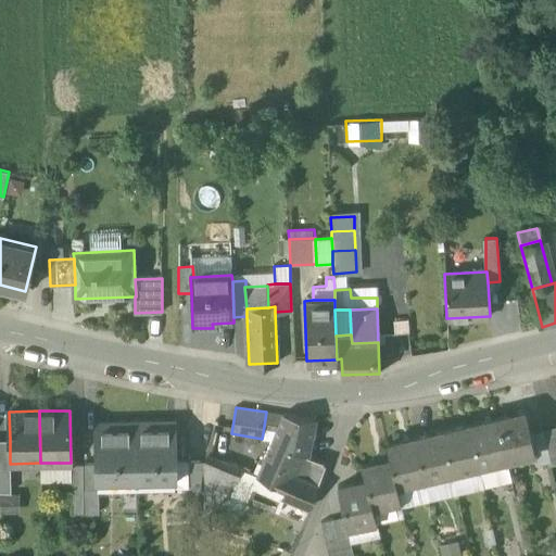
[(282,415),(266,412),(264,427),(277,429),(282,415)]
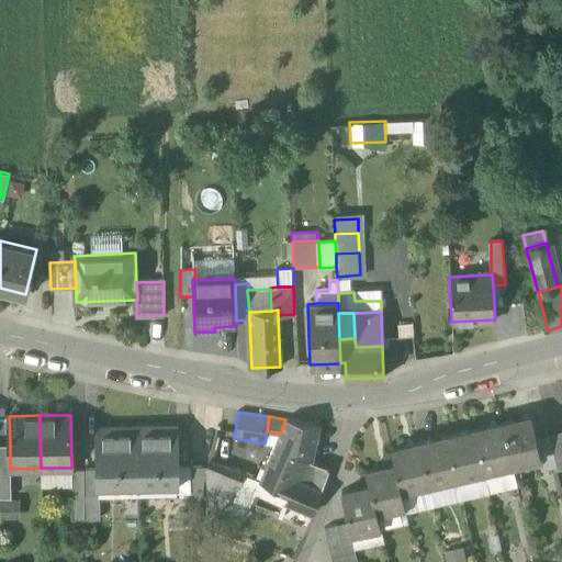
[(530,418),(503,425),(513,465),(540,459),(536,439),(530,418)]
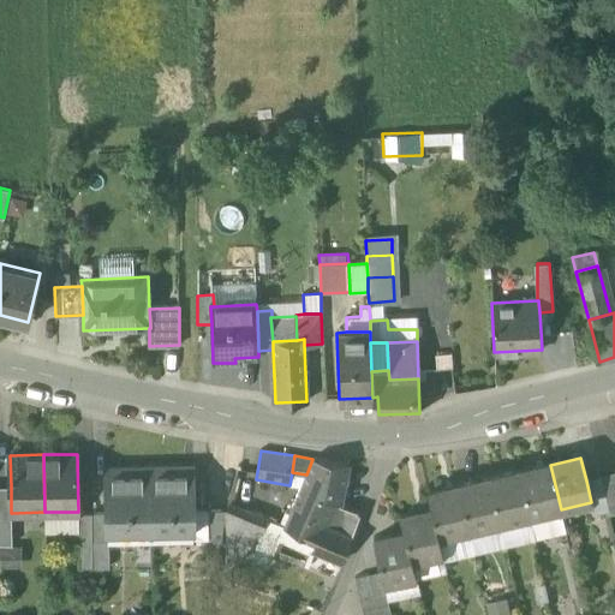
[(347,465),(312,459),(306,475),(300,487),(333,502),(334,501),(340,503),(341,501),(347,465)]
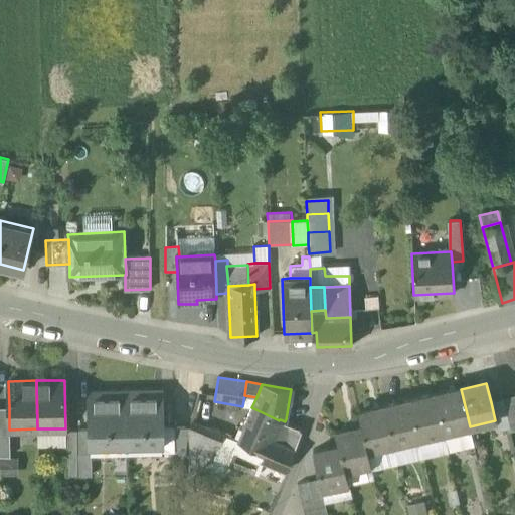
[(461,389),(436,395),(444,433),(470,426),(461,389)]
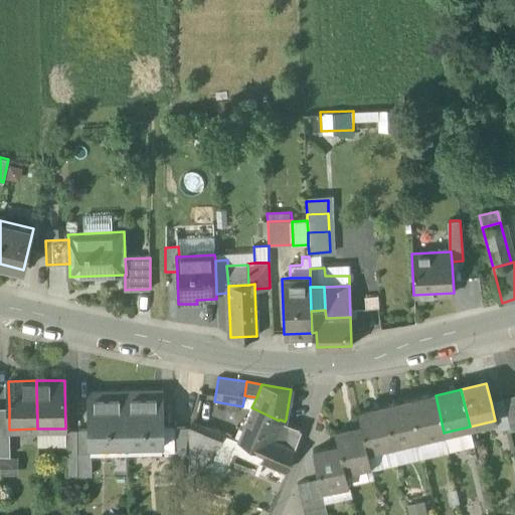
[(161,390),(125,391),(126,440),(160,439),(162,439),(162,426),(161,390)]
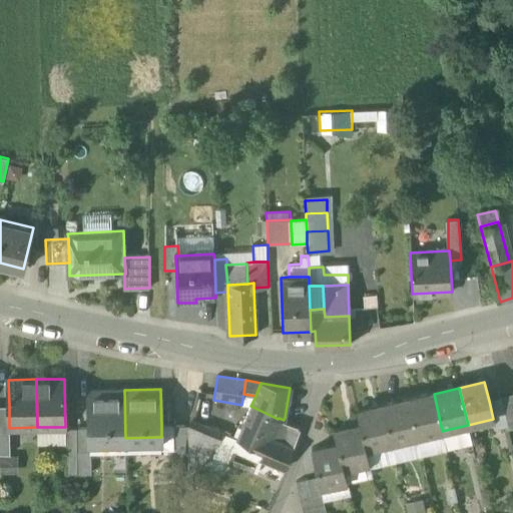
[(125,438),(124,390),(88,390),(89,427),(89,439),(91,439),(125,438)]
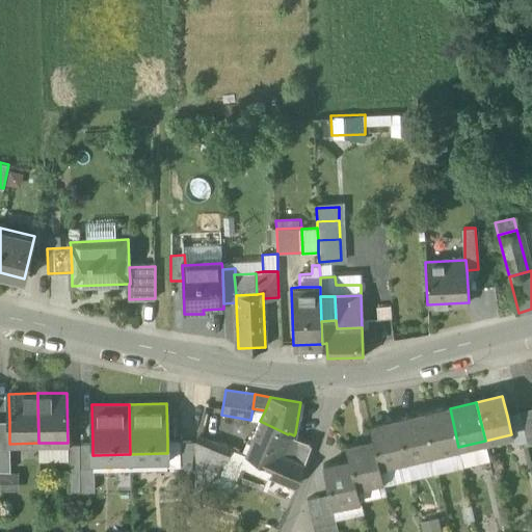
[(450,408),(423,415),(432,453),(458,447),(450,408)]
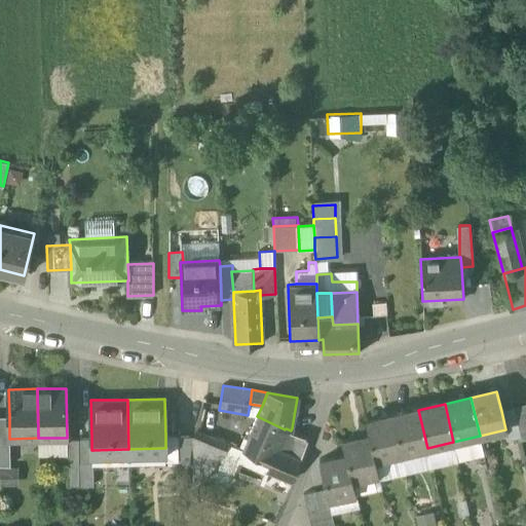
[(525,404),(514,408),(521,437),(521,440),(525,438),(525,404)]
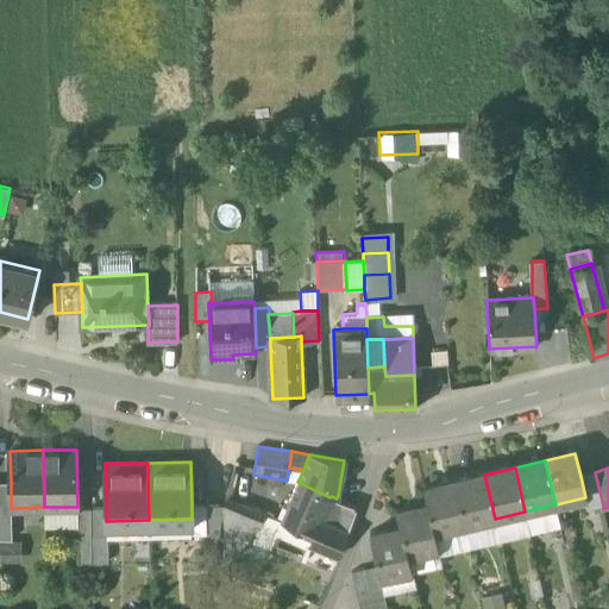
[(595,472),(581,476),(585,497),(588,508),(603,506),(595,472)]
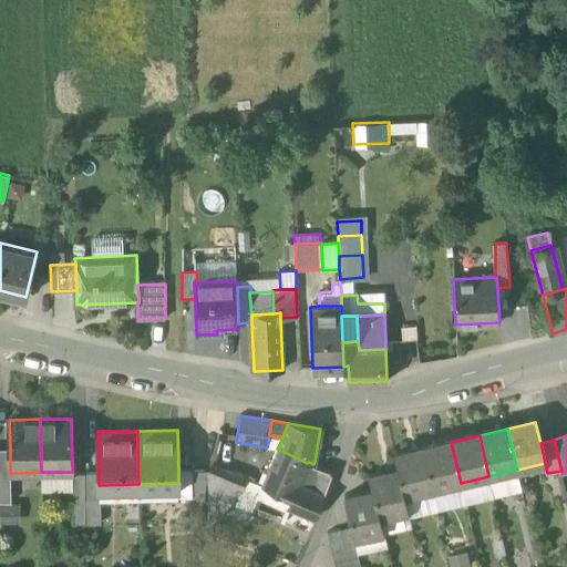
[(451,442),(423,449),(433,490),(461,483),(451,442)]
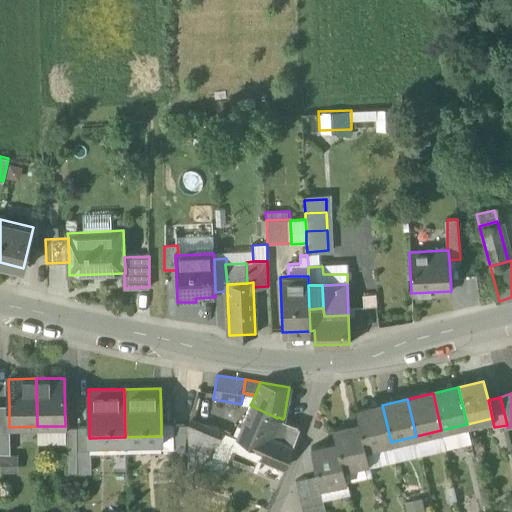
[(9,404),(0,404),(0,452),(10,453),(10,427),(9,427),(9,404)]
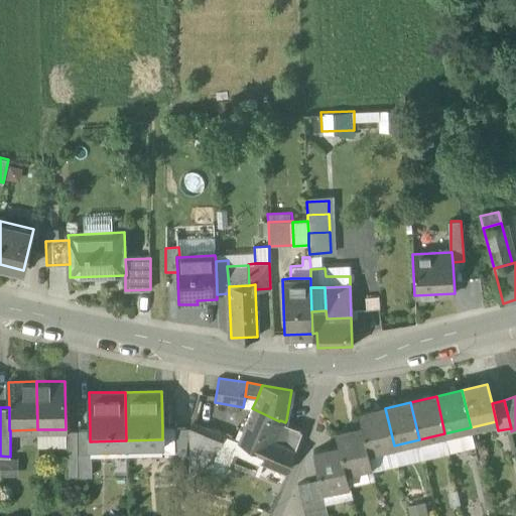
[(279,421),(252,408),(244,428),(273,438),(279,421)]
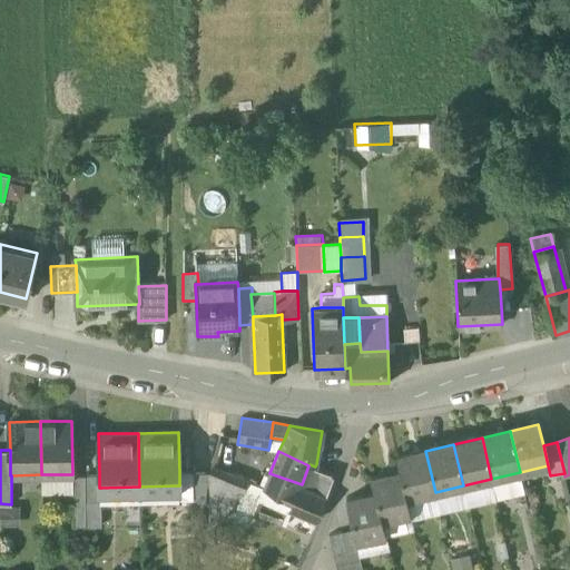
[(425,451),(397,458),(400,470),(408,499),(435,492),(425,451)]
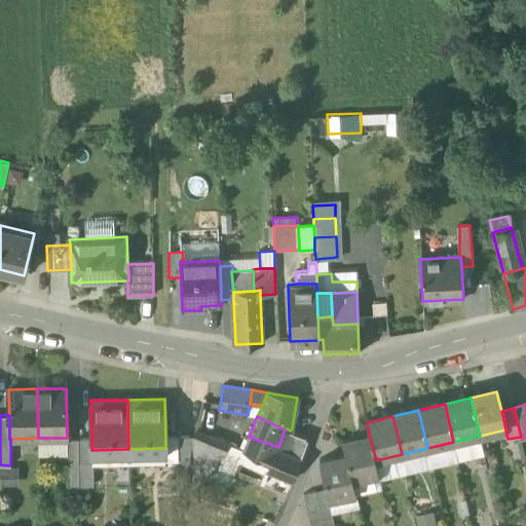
[(278,447),(278,448),(291,452),(297,434),(292,428),(291,430),(286,428),(285,429),(278,447)]
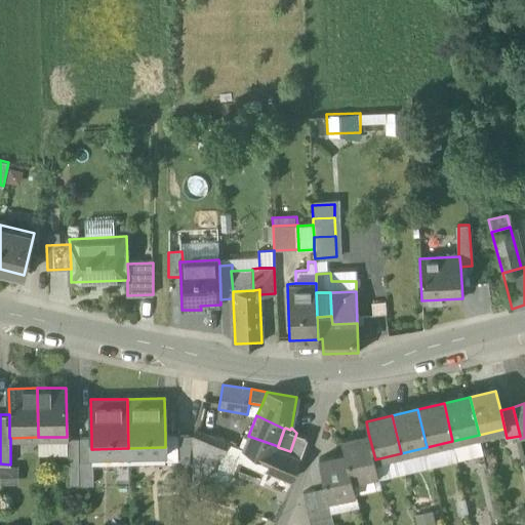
[(227,442),(196,430),(194,436),(190,449),(189,449),(188,463),(200,468),(203,459),(217,466),(225,446),(227,442)]
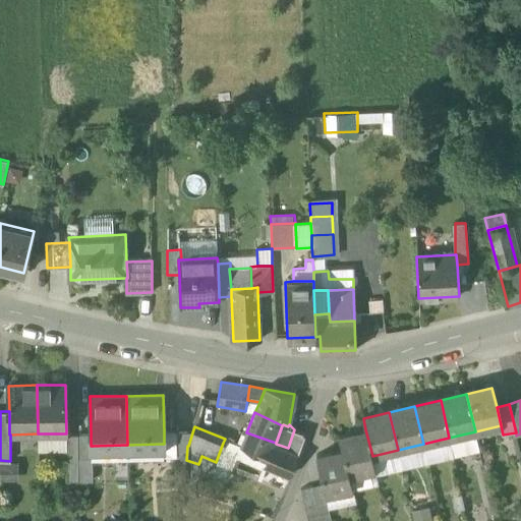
[(294,429),(288,448),(297,451),(303,432),(294,429)]
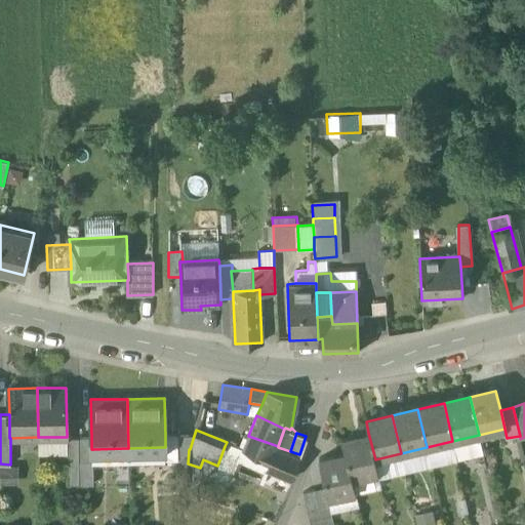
[(368,433),(342,439),(347,454),(352,480),(378,473),(375,459),(368,433)]
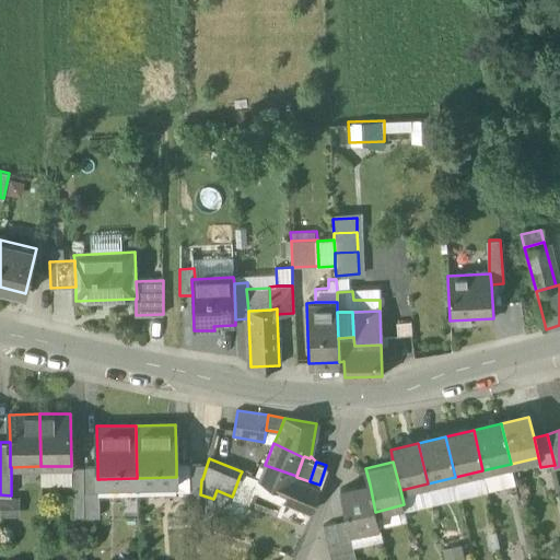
[(189,464),(176,464),(176,477),(174,477),(175,490),(176,490),(189,490),(189,464)]
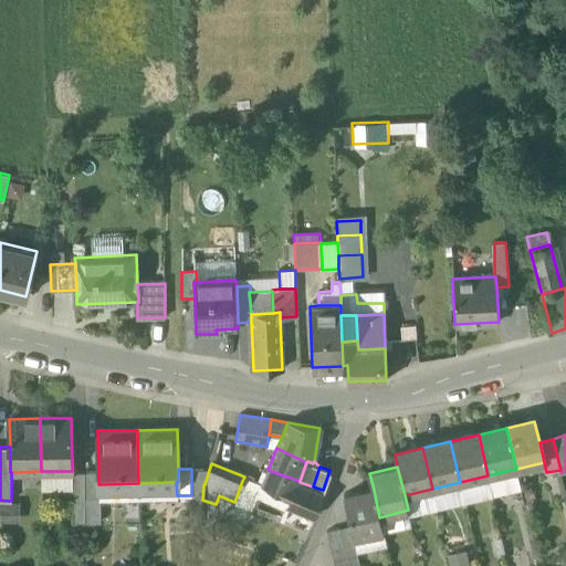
[(209,470),(191,469),(191,495),(202,500),(203,484),(205,484),(209,470)]
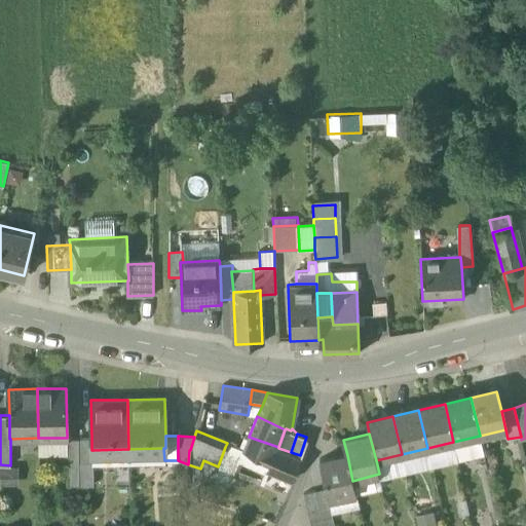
[(480,436),(453,442),(458,461),(484,455),(480,436)]
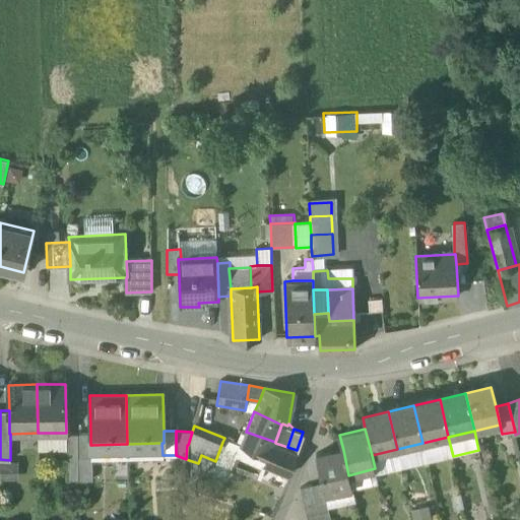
[(275,442),(246,432),(241,446),(267,456),(269,457),(275,443),(275,442)]
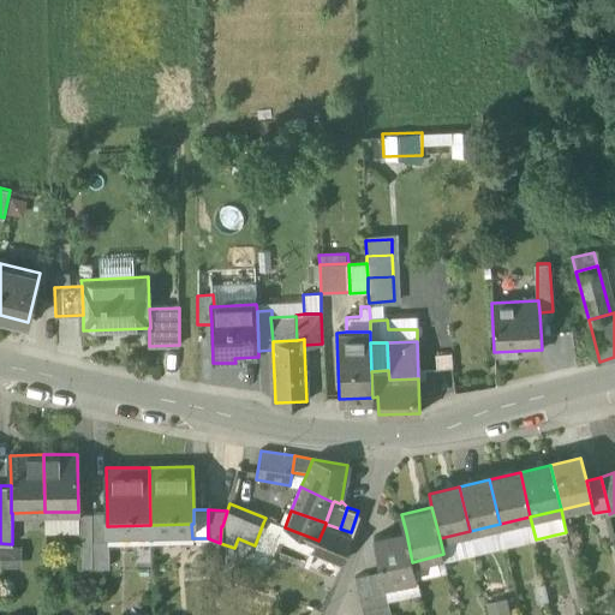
[(93,541),(93,512),(78,513),(79,567),(94,566),(93,541)]
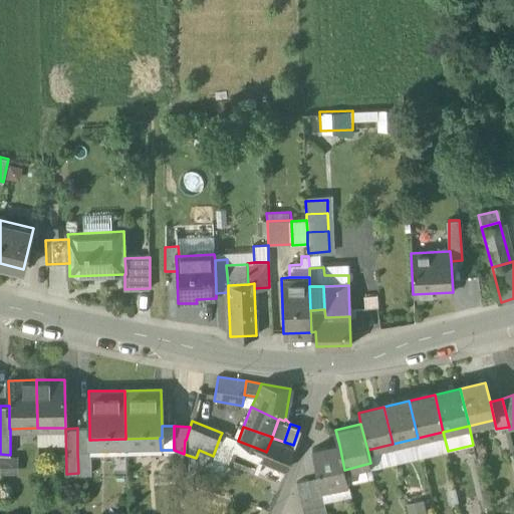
[(89,428),(77,428),(77,452),(91,452),(91,440),(89,440),(89,428)]
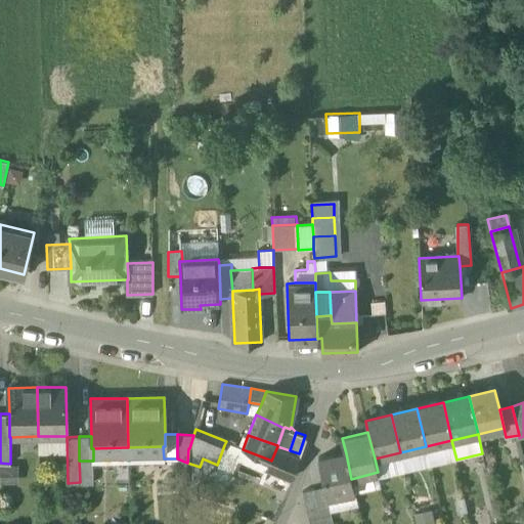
[(242,452),(224,445),(217,465),(233,471),(242,452)]
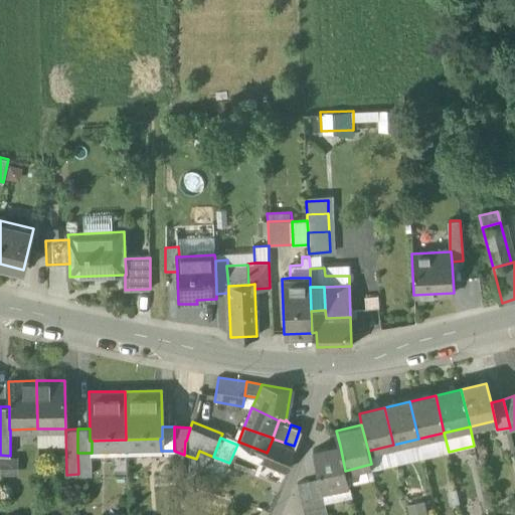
[(160,439),(126,440),(126,454),(162,453),(162,451),(161,451),(160,439)]
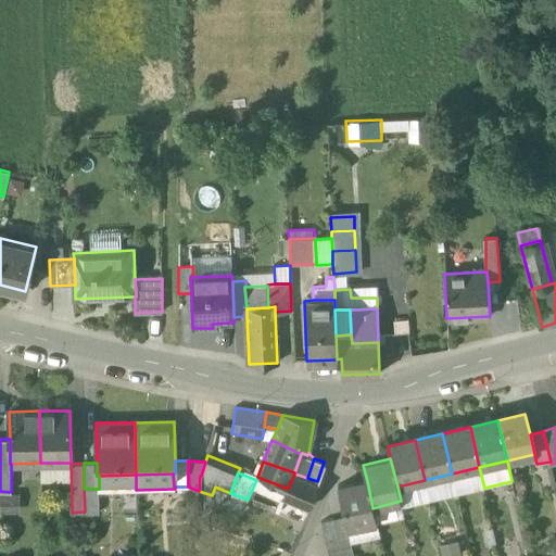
[(307,478),(294,474),(288,489),(286,488),(282,495),(310,507),(317,481),(307,478)]
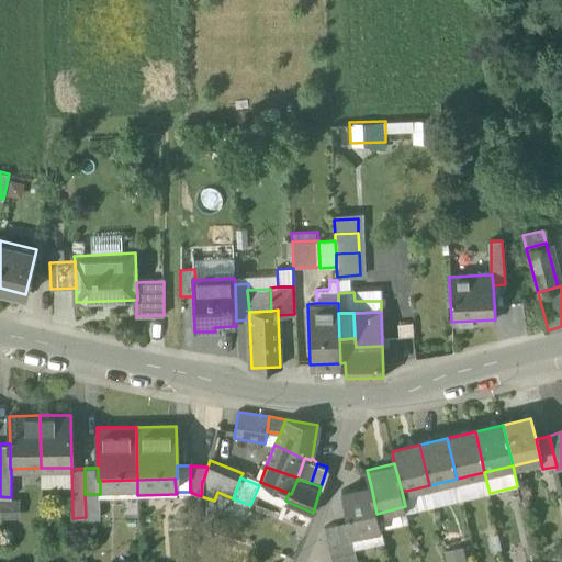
[(371,486),(341,493),(348,521),(351,536),(381,529),(377,514),(371,486)]
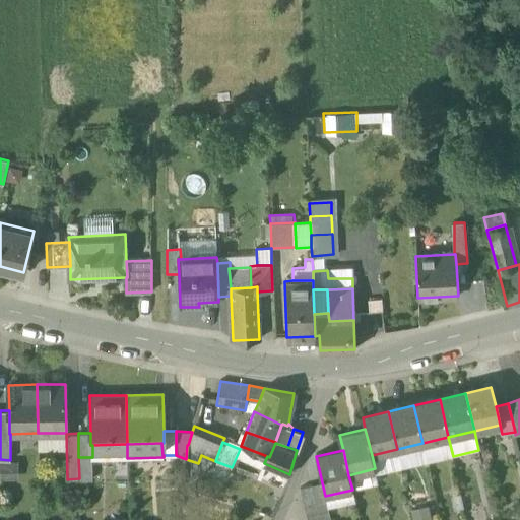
[(186,459),(176,455),(177,486),(185,486),(186,459)]
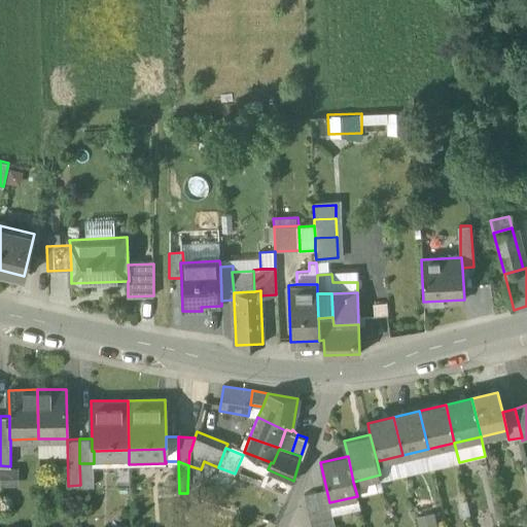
[(94,485),(94,463),(79,463),(80,485),(94,485)]
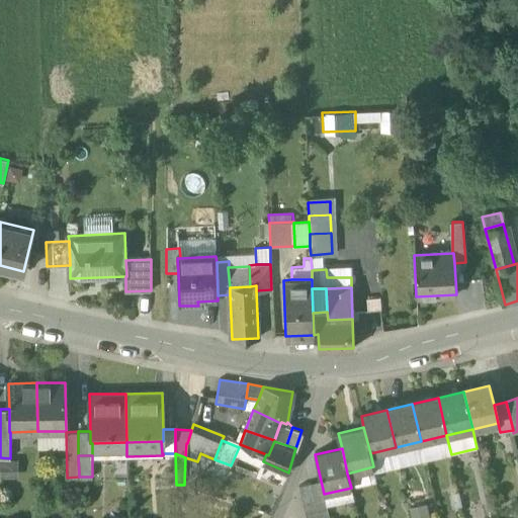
[(321,481),(310,484),(316,506),(326,504),(324,494),(321,481)]
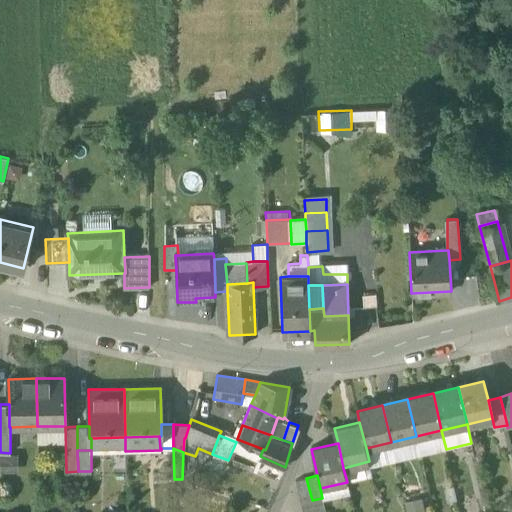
[(312,500),(306,478),(295,480),(300,503),(312,500)]
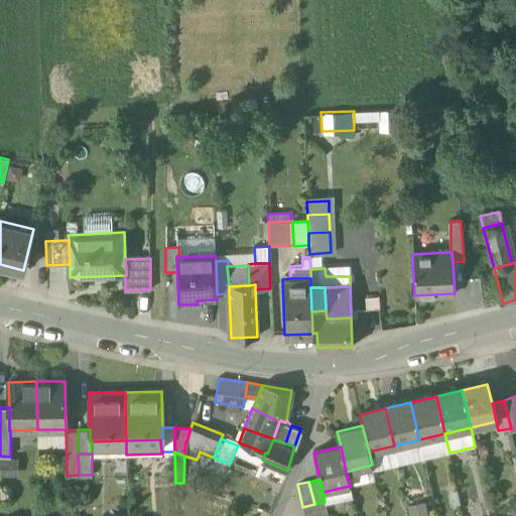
[(350,486),(323,492),(325,502),(326,502),(327,504),(353,498),(350,486)]
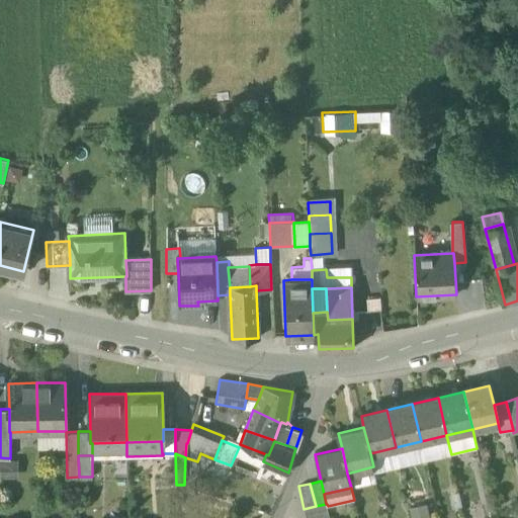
[(410,517),(428,517),(426,502),(409,505),(410,517)]
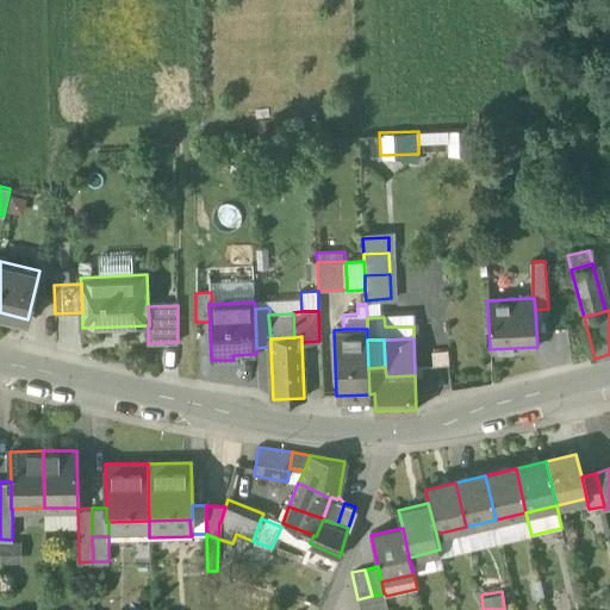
[(372,596),(358,599),(360,609),(371,609),(388,607),(386,596),(385,593),(384,593),(372,596)]
